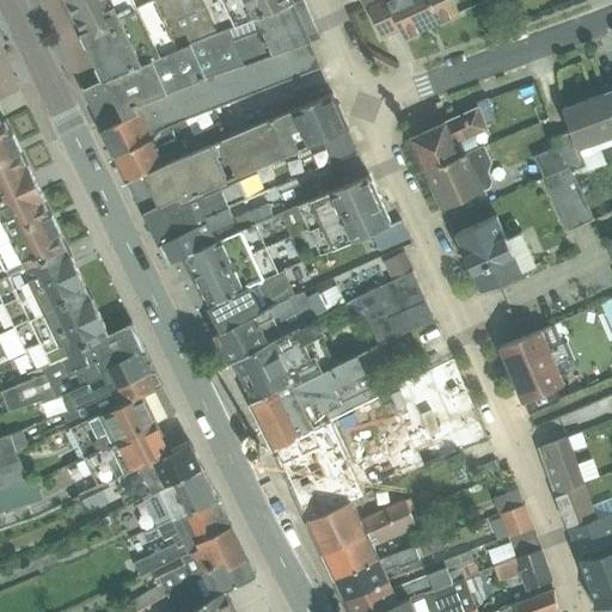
[(65,0),(77,24),(132,0),(65,0)]
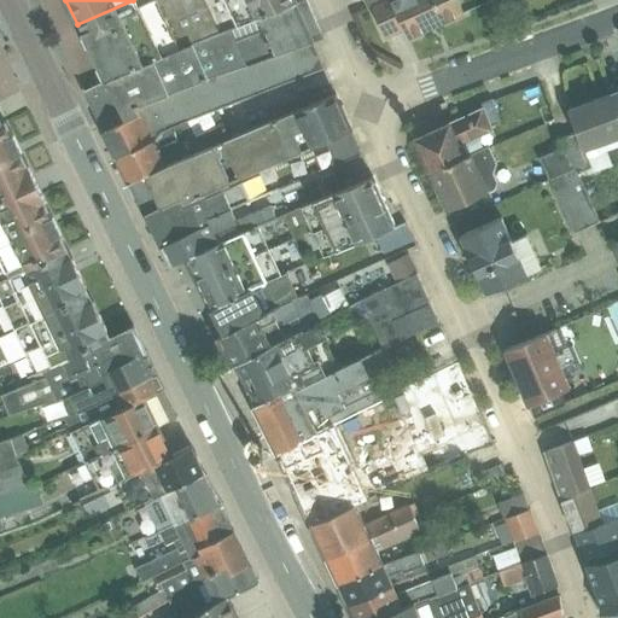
[(105,82),(237,28),(223,0),(133,0),(77,24),(105,82)]
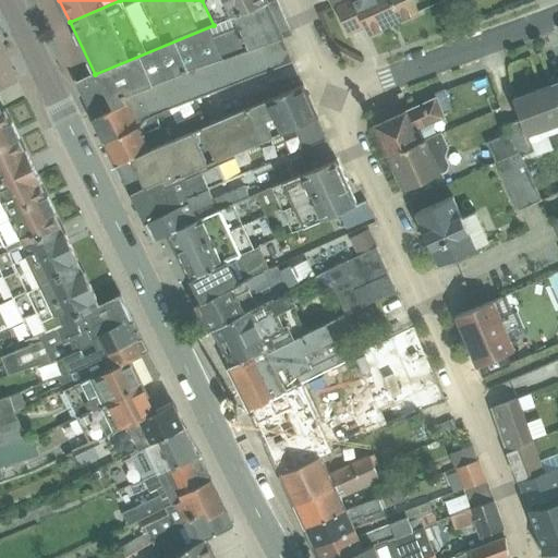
[(124,97),(283,38),(292,35),(276,0),(274,0),(268,2),(214,25),(95,74),(77,83),(76,81),(75,81),(93,120),(128,104),(124,97)]
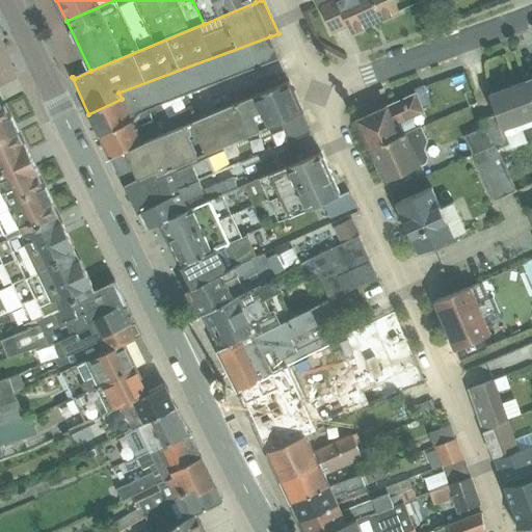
[(192,0),(204,24),(256,2),(255,0),(192,0)]
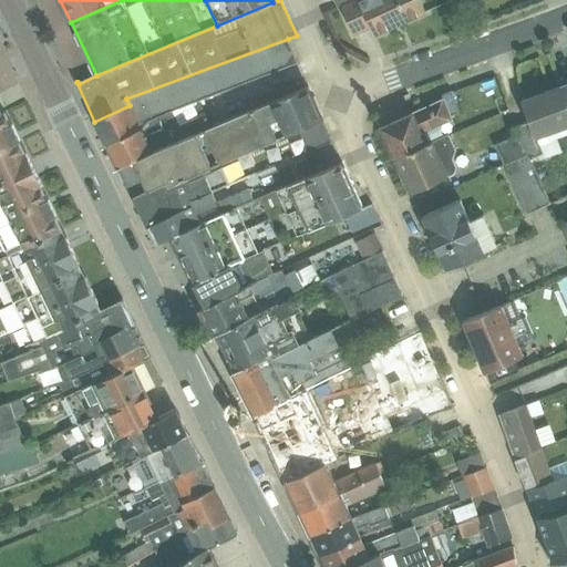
[(374,37),(426,13),(420,0),(354,0),(341,7),(353,34),(370,27),(374,37)]
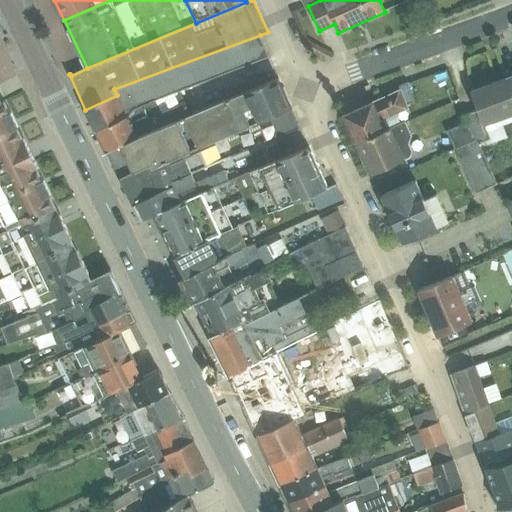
[(85,110),(96,131),(176,98),(175,93),(269,57),(260,35),(114,89),(117,95),(85,110)]
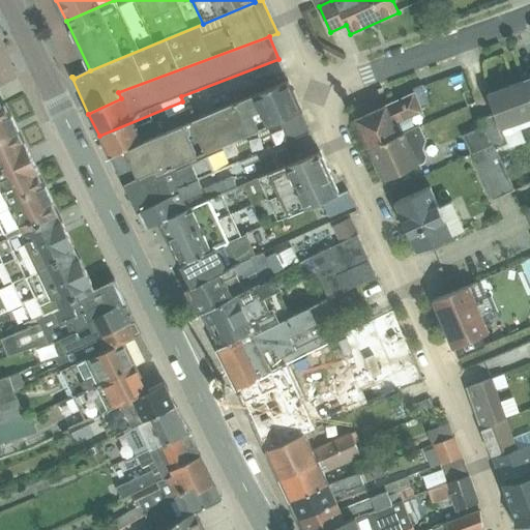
[(415,94),(422,114),(427,123),(472,102),(460,70),(413,89),(415,94)]
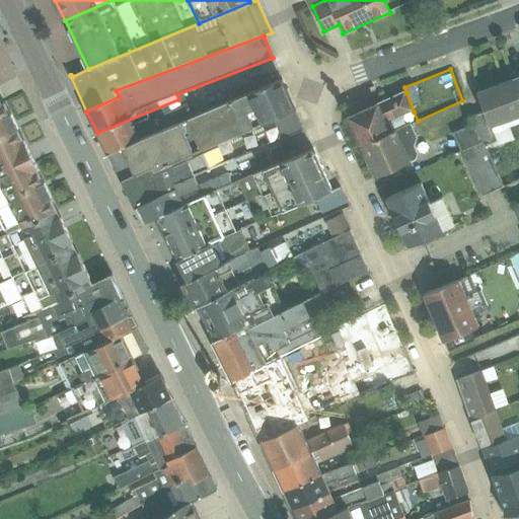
[(518,136),(518,92),(513,79),(477,92),(485,112),(468,119),(471,126),(475,124),(485,145),(497,140),(498,144),(518,136)]
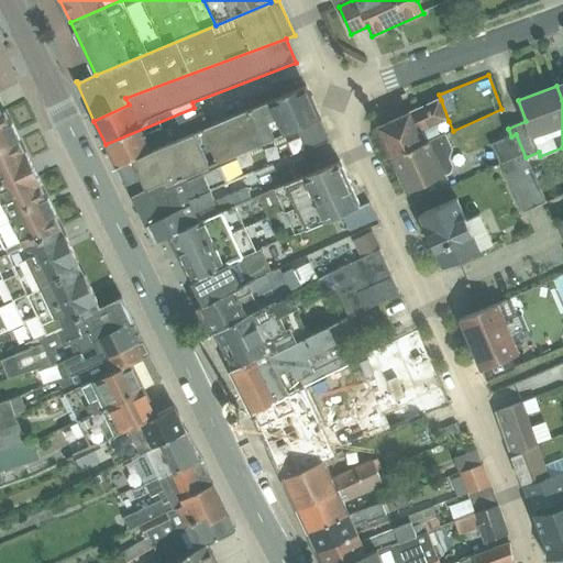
[(298,130),(320,120),(306,87),(251,110),(265,143),(298,130)]
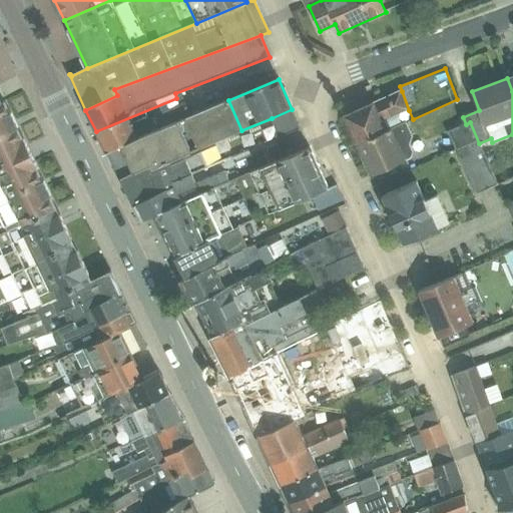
[(346,116),(359,144),(388,130),(384,121),(409,110),(402,91),(346,116)]
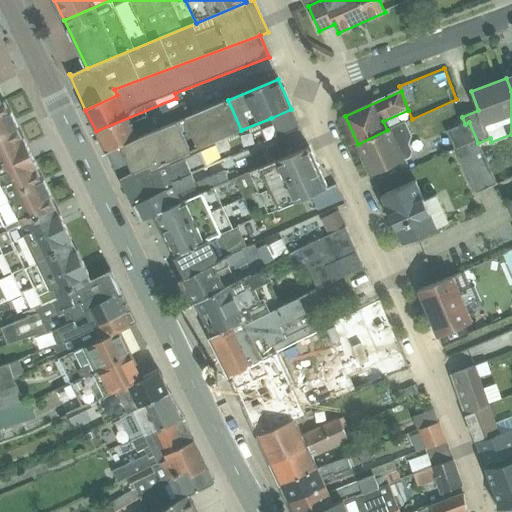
[(106,152),(192,116),(187,105),(181,108),(176,98),(96,131),(106,152)]
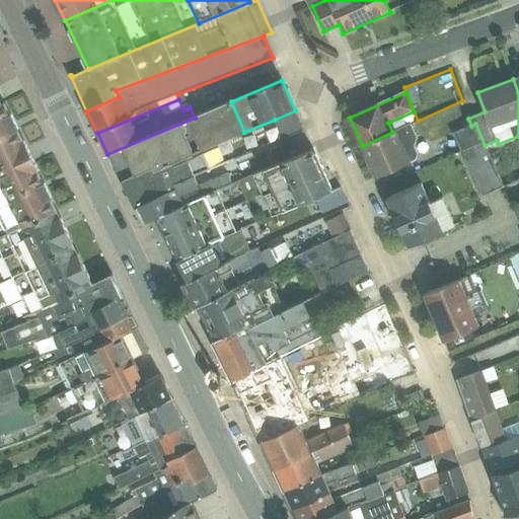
[(155,170),(217,144),(244,132),(231,101),(195,118),(107,154),(122,181),(153,166),(155,170)]
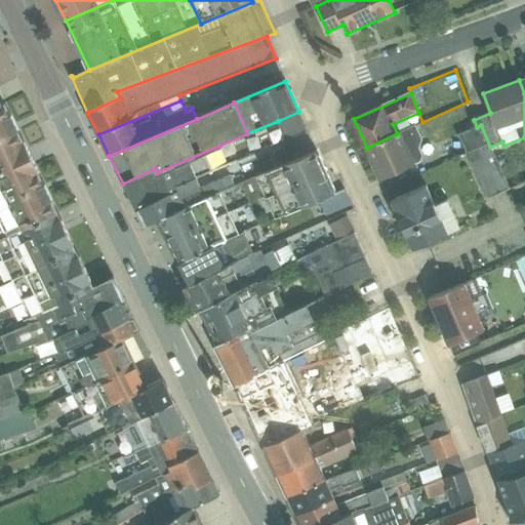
[(0,106),(0,139),(17,132),(4,105),(0,106)]
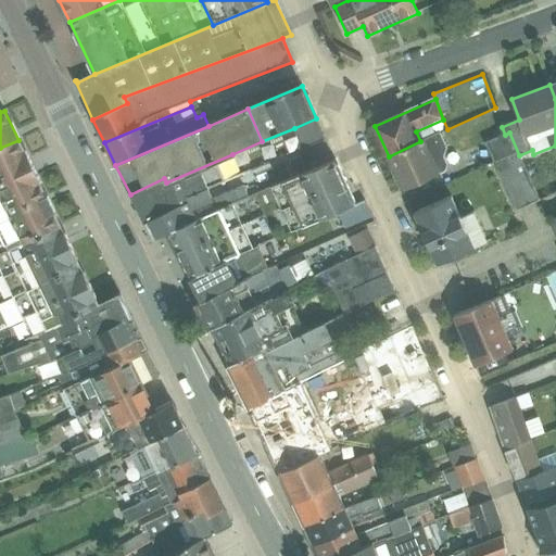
[(326,139),(316,118),(294,128),(302,149),(326,139)]
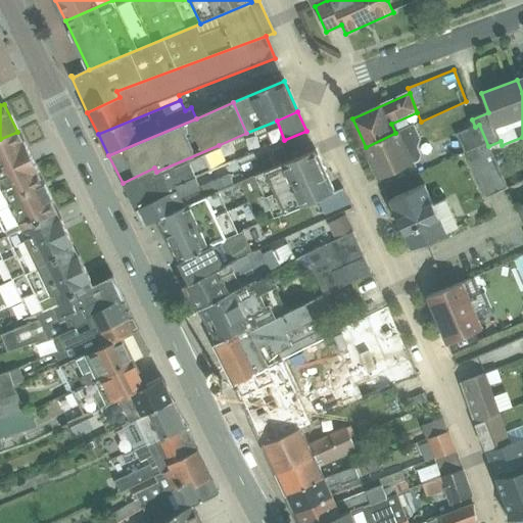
[(419,161),(422,156),(418,147),(421,140),(414,125),(395,133),(366,147),(379,178),(412,163),(412,167),(416,164),(416,163),(419,161)]
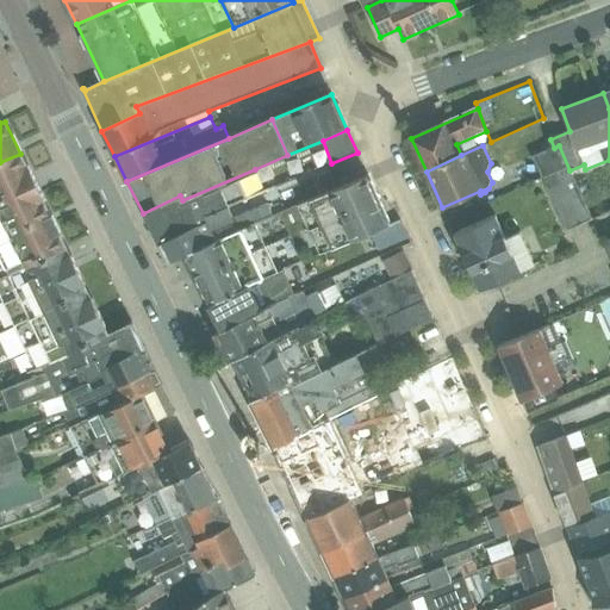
[(568,167),(559,145),(554,148),(533,157),(542,179),(568,167)]
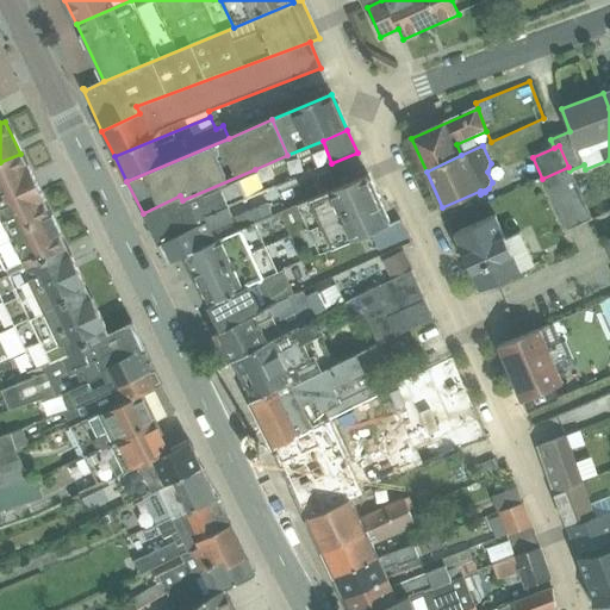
[(0,200),(35,185),(20,154),(0,162),(0,200)]
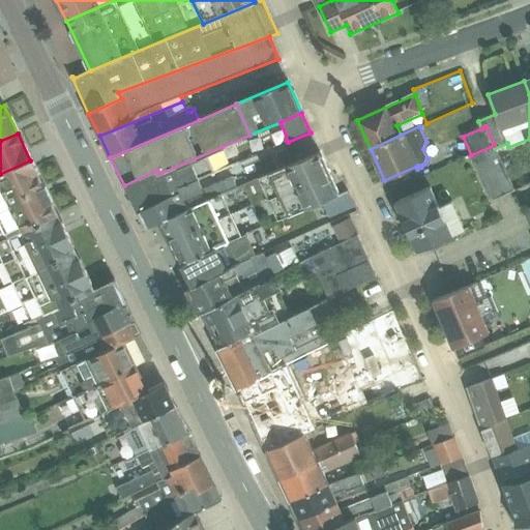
[(495,148),(494,145),(471,155),(493,201),(514,190),(495,148)]
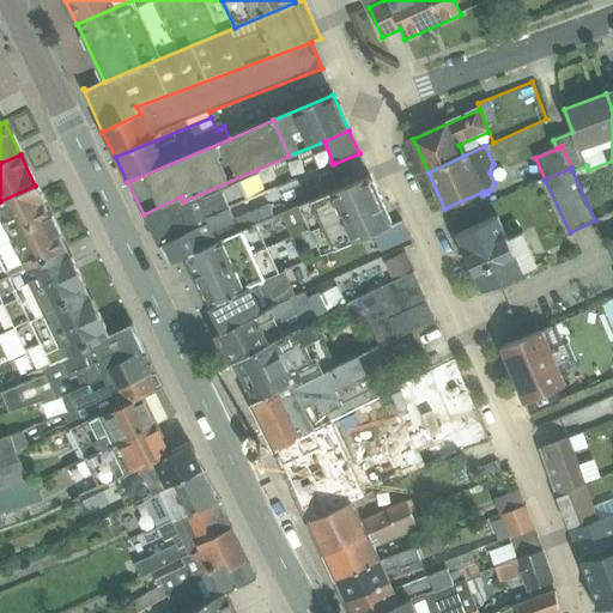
[(159,247),(164,246),(208,223),(206,218),(230,208),(266,193),(256,170),(183,201),(181,196),(144,214),(159,247)]
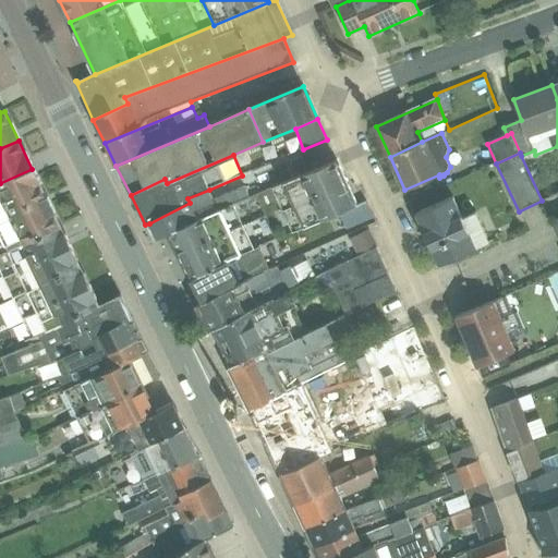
[(340,213),(356,205),(336,160),(273,189),(292,232),(307,227),(340,213)]
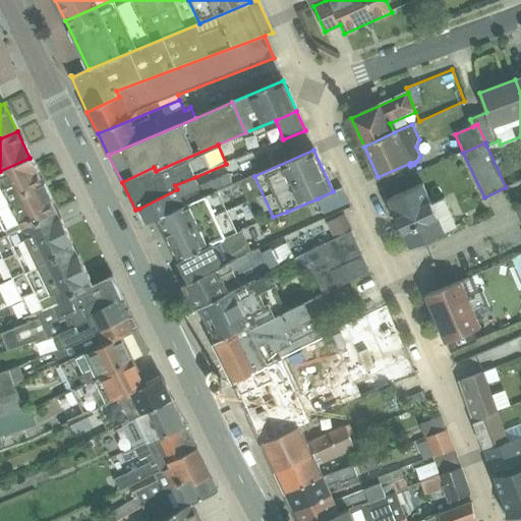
[(0,171),(0,204),(43,184),(30,158),(0,171)]
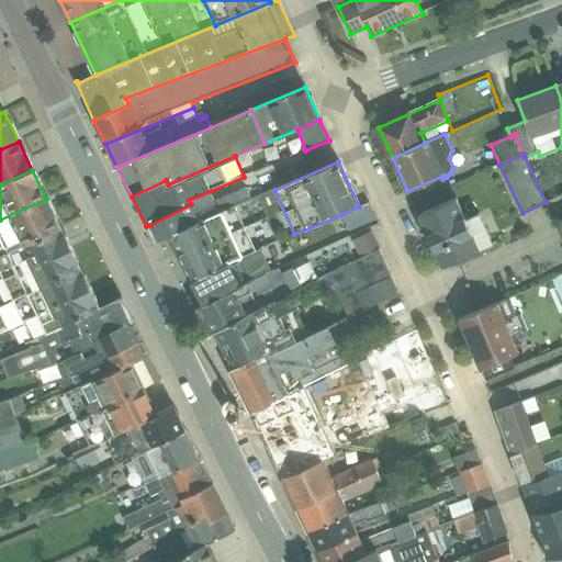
[(170,235),(235,208),(253,200),(246,188),(215,201),(211,191),(189,200),(191,204),(150,225),(159,240),(170,235)]
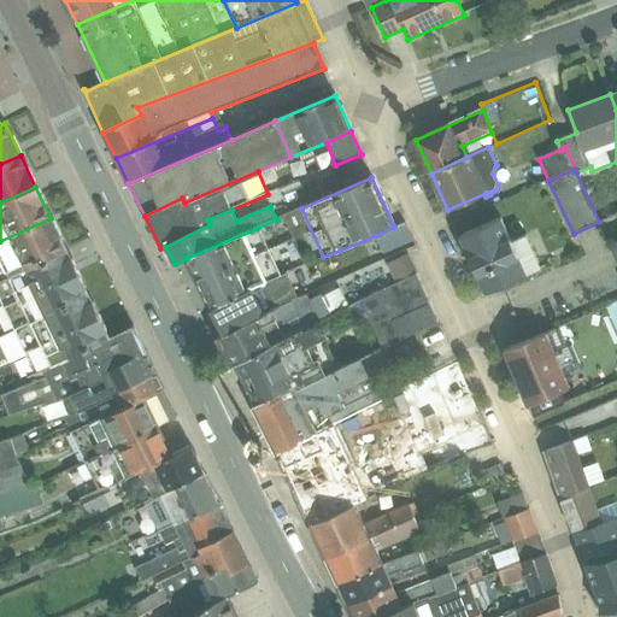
[(0,282),(66,250),(51,218),(0,241),(0,282)]
